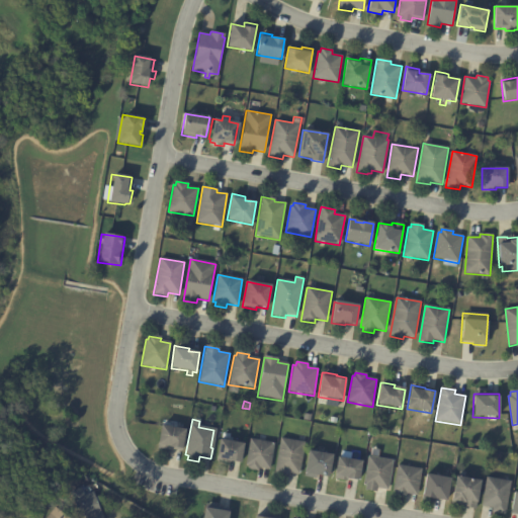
[(177,428),(185,430),(182,450),(172,448),(172,451),(157,448),(161,426),(177,428)]
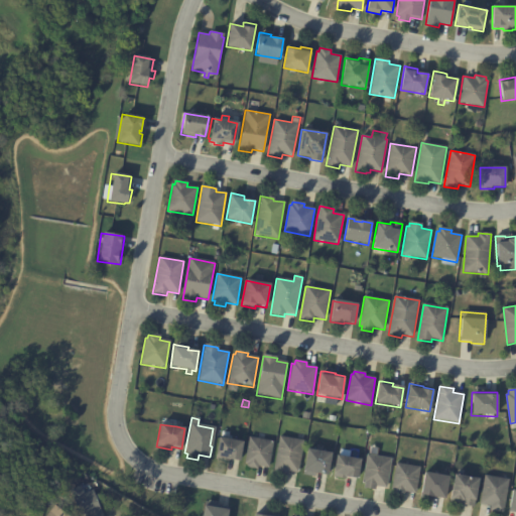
[(258,439),(273,442),(268,469),(258,467),(257,470),(246,468),(247,465),(244,465),(249,437),(258,439)]
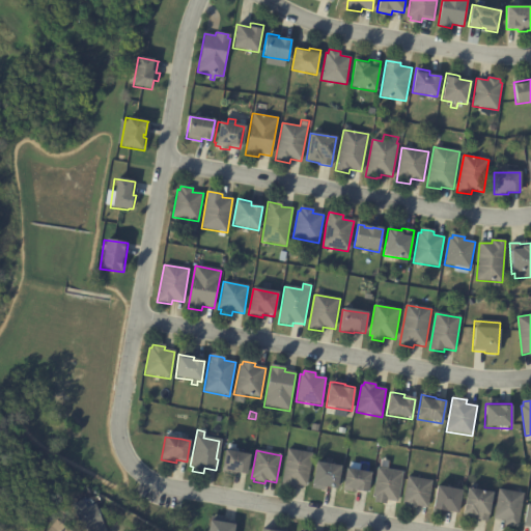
[(306,453),(313,454),(307,486),(296,484),(295,490),(280,486),(287,450),(306,453)]
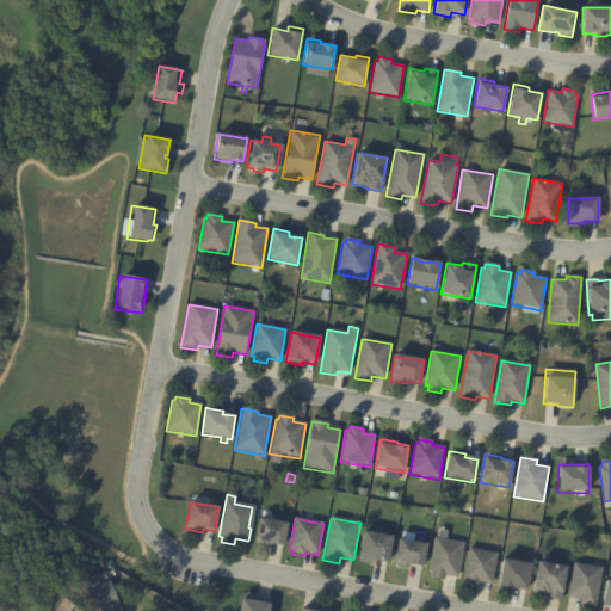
[(261,519),(288,524),(284,547),(272,545),(272,547),(255,544),(257,541),(255,541),(259,519),(261,519)]
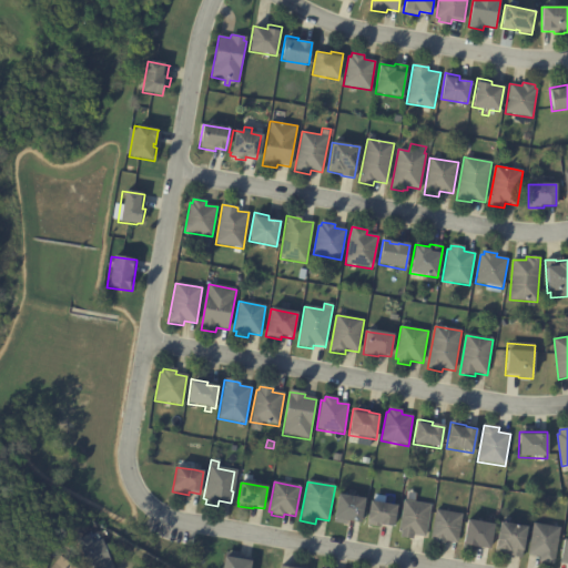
[(348,497),(365,499),(362,524),(350,521),(348,525),(334,523),(338,495),(348,497)]
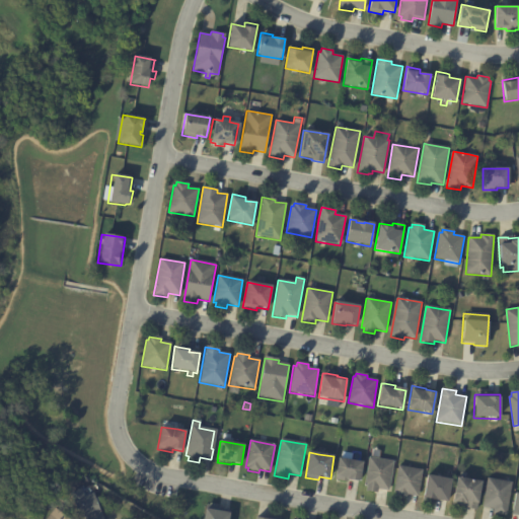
[(371,459),(393,462),(388,491),(378,489),(377,495),(366,492),(367,488),(364,488),(369,458),(371,459)]
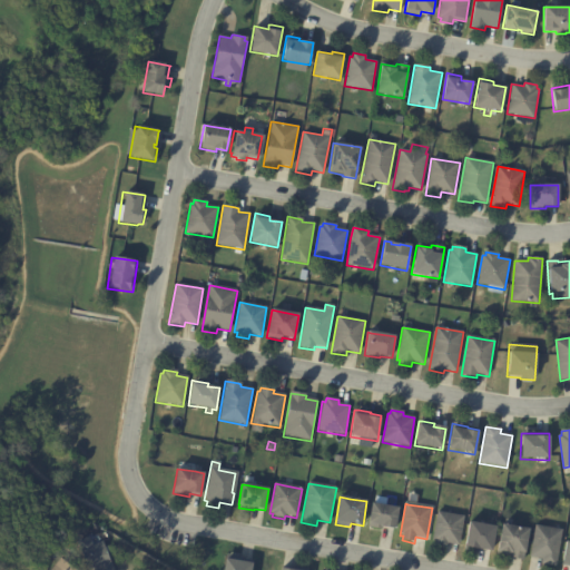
[(375,504),(399,509),(395,530),(383,528),(383,530),(367,527),(372,504),(375,504)]
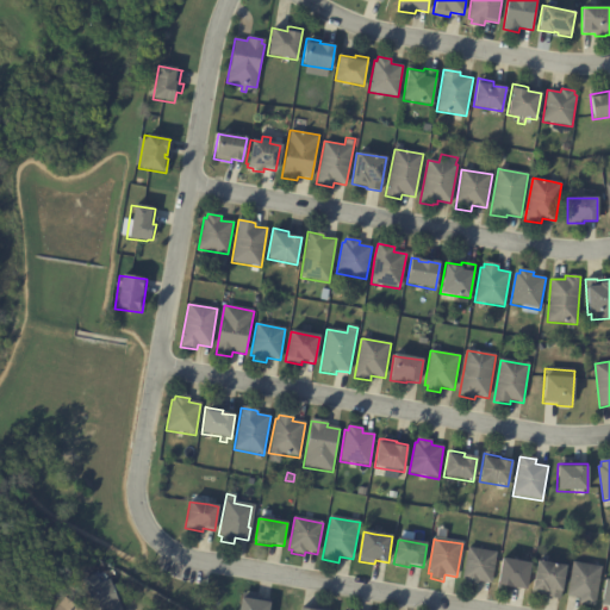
[(480,551),(497,554),(491,585),(479,583),(478,587),(465,585),(465,580),(461,580),(467,548),(480,551)]
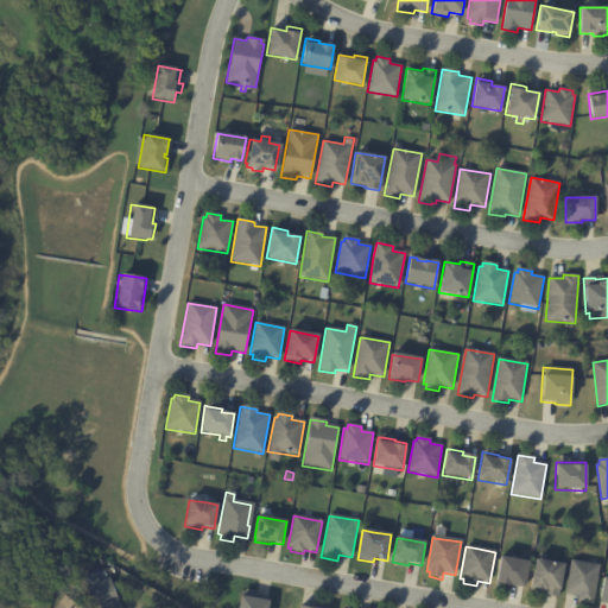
[(514,559),(529,562),(525,588),(511,587),(511,589),(495,587),(499,558),(514,559)]
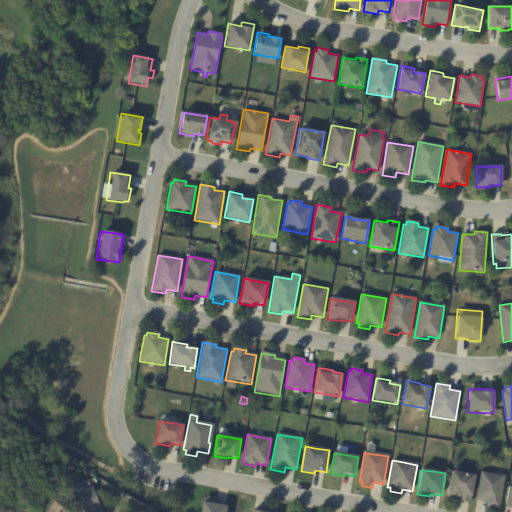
[(454,472),(474,476),(470,503),(458,501),(458,500),(446,497),(450,472),(454,472)]
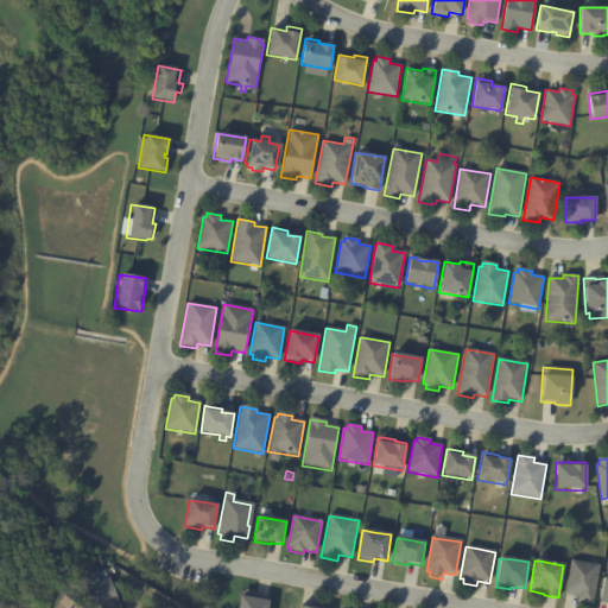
[(593,565),(597,567),(591,605),(576,602),(577,596),(564,595),(570,562),(593,565)]
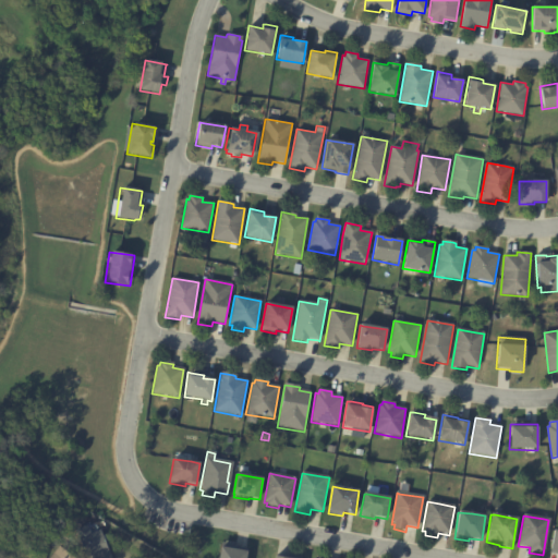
[(107,546),(111,557),(85,557),(76,528),(87,524),(91,533),(101,530),(107,546)]
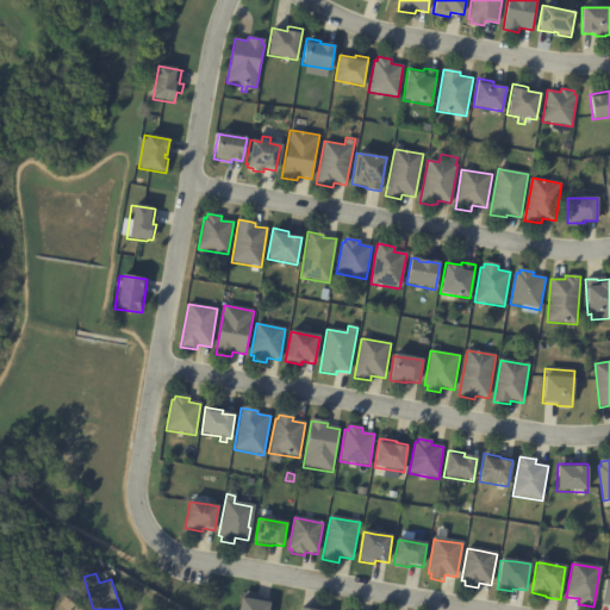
[(246,593),(259,596),(259,598),(271,601),(268,609),(238,609),(242,593),(246,593)]
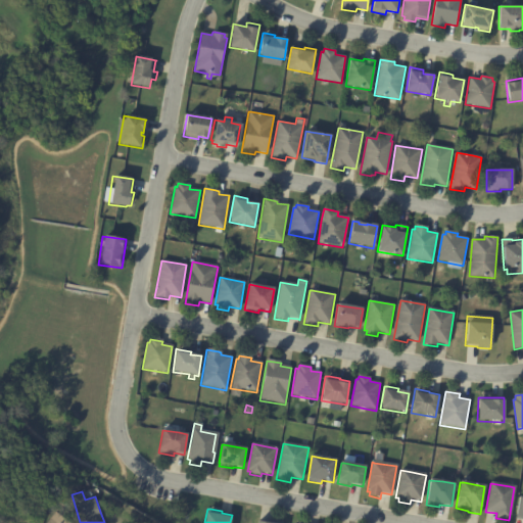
[(47,522),(56,513),(69,522),(47,522)]
